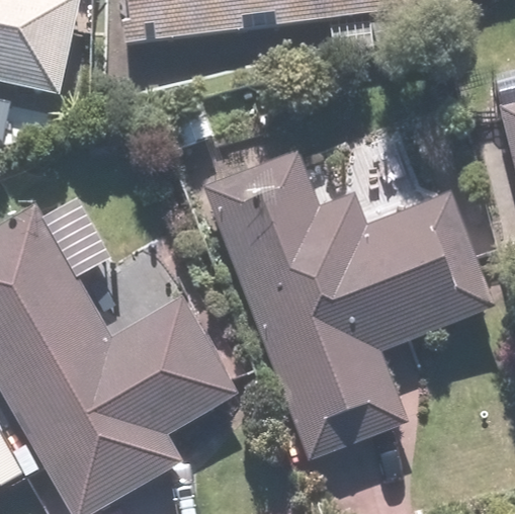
[(0,81),(59,95),(81,0),(0,0),(0,81)]
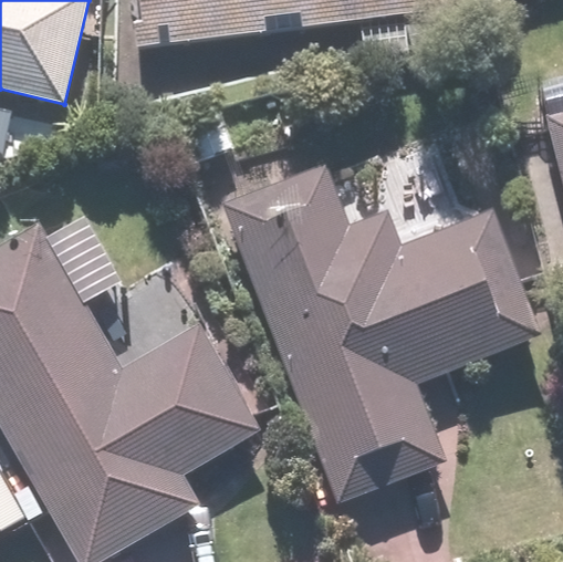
[(137,0),(143,42),(449,9),(448,0),(137,0)]
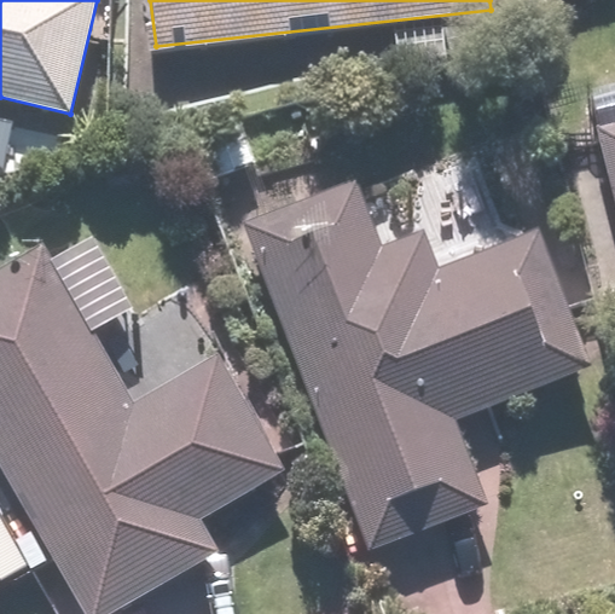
[(614,80),(582,88),(614,213),(614,80)]
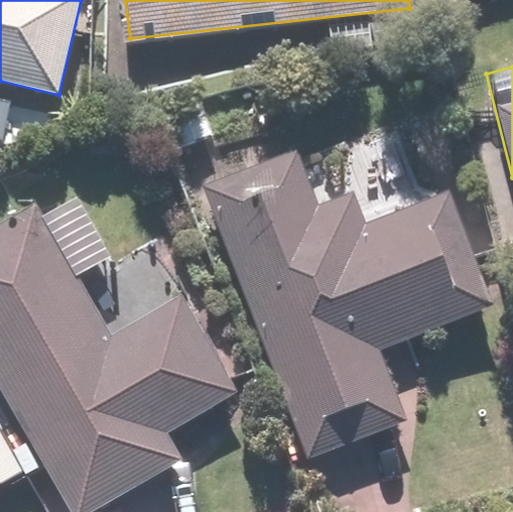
[(323,205),(294,138),(198,179),(317,459),(410,419),(382,353),(493,304),(444,190),(364,225),(351,193),(323,205)]
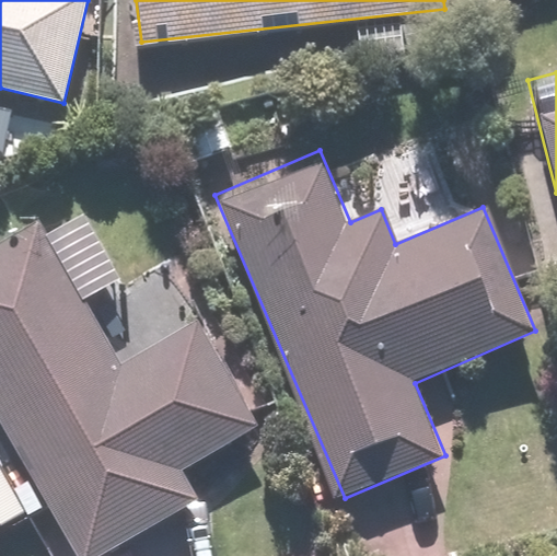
[(44,223),(0,248),(0,408),(85,555),(88,555),(196,494),(180,466),(260,419),(200,316),(126,360),(90,297),(122,278),(82,212),(48,232),(44,223)]
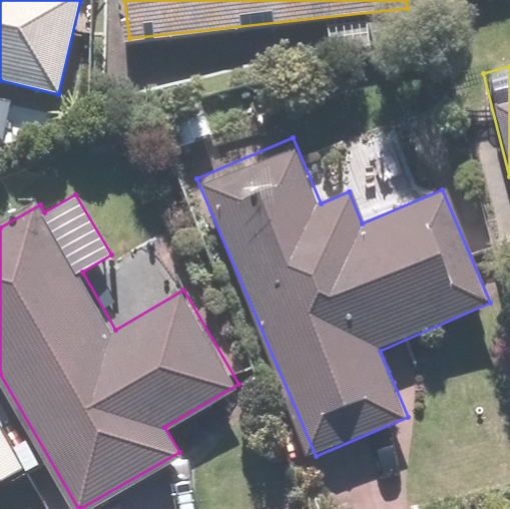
All buildings are outlined.
